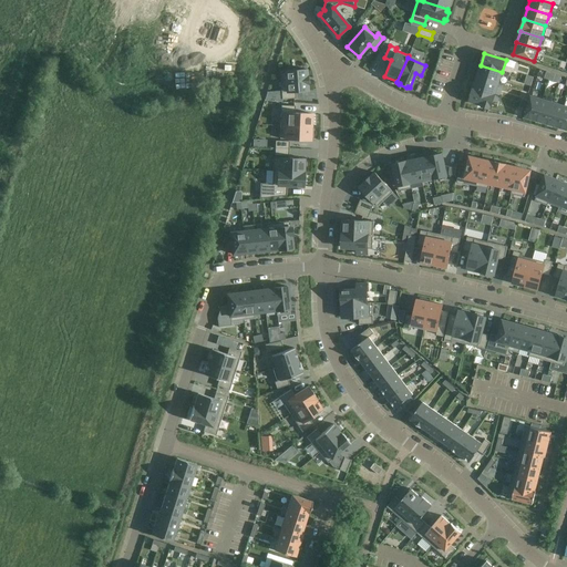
[(498,83),(502,73),(502,72),(481,65),(477,76),(498,83)]
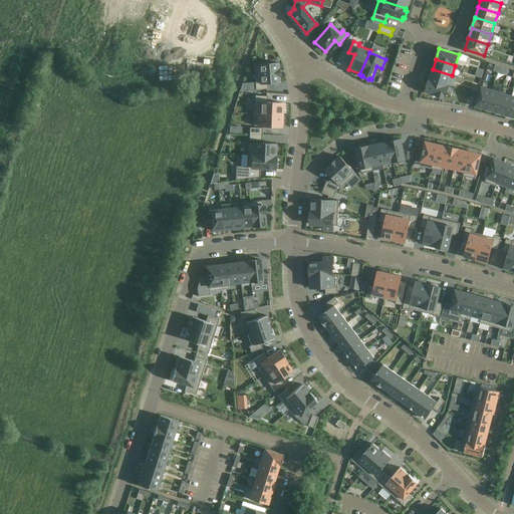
[(279,82),(278,76),(279,76),(278,69),(277,63),(254,65),(256,90),(268,89),(268,83),(279,82)]
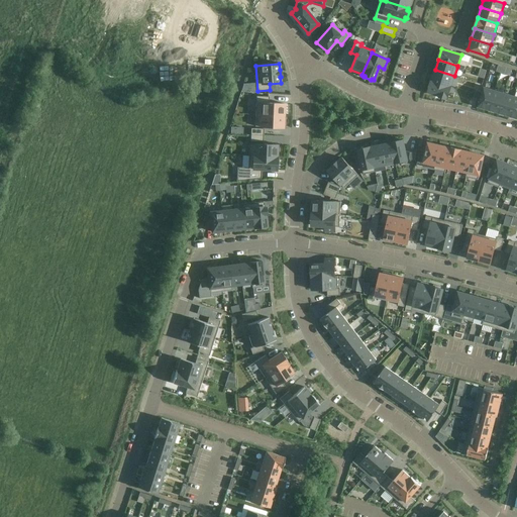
[(451,86),(454,76),(435,70),(432,80),(431,80),(431,81),(451,87),(451,86)]
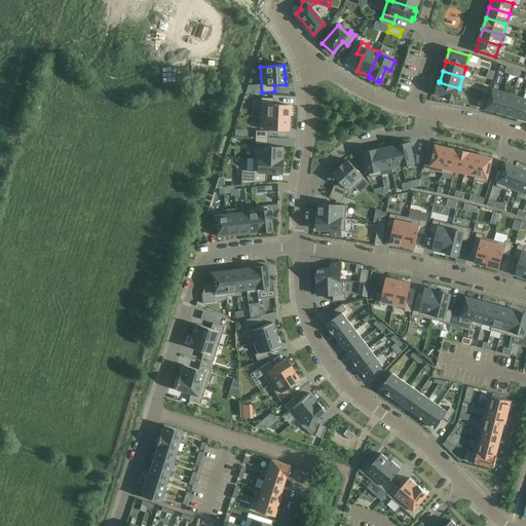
[(455,100),(459,88),(439,82),(436,94),(448,98),(447,99),(454,101),(454,100),(455,100)]
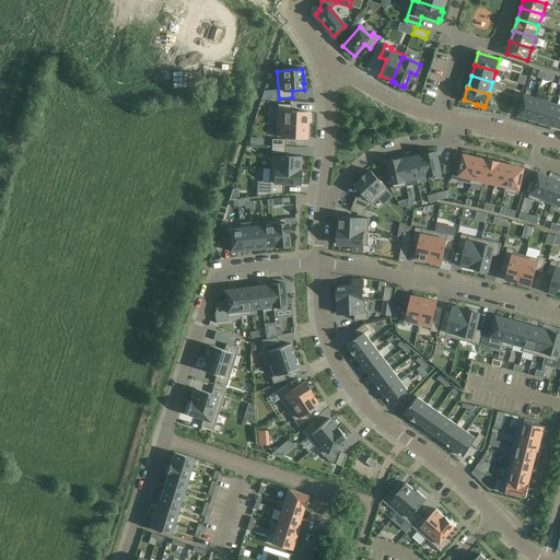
[(529,119),(536,98),(525,95),(518,115),(529,119)]
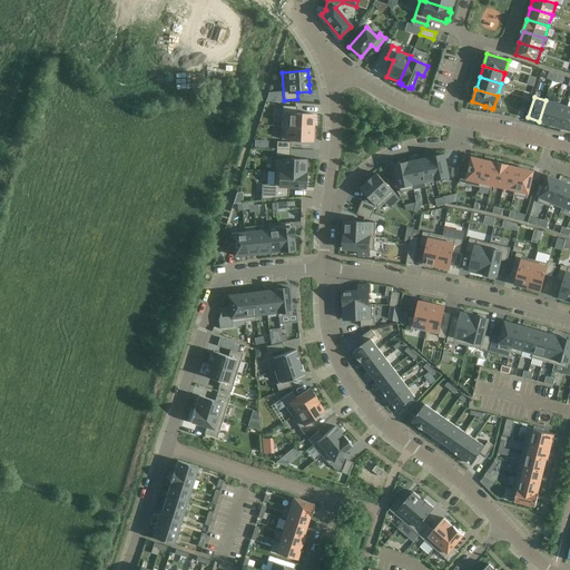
[(550,124),(557,104),(546,100),(539,121),(550,124)]
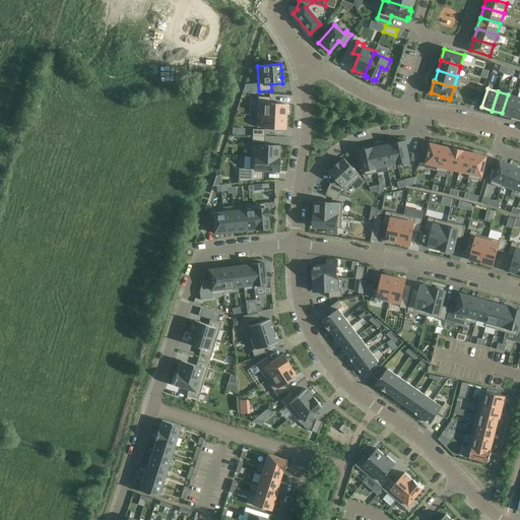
[(512,116),(517,98),(508,94),(502,113),(512,116)]
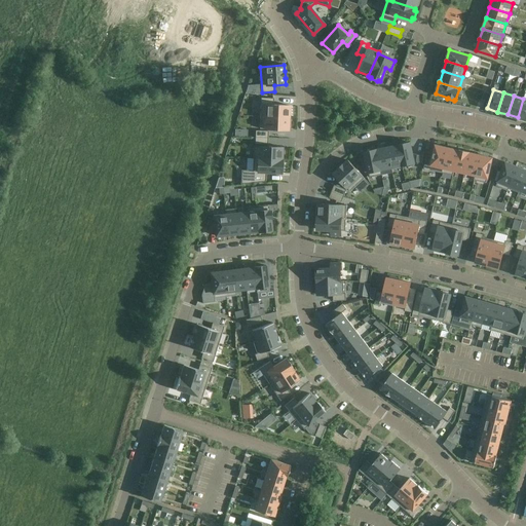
[(289,118),(289,106),(273,105),(273,99),(261,98),(260,117),(289,118)]
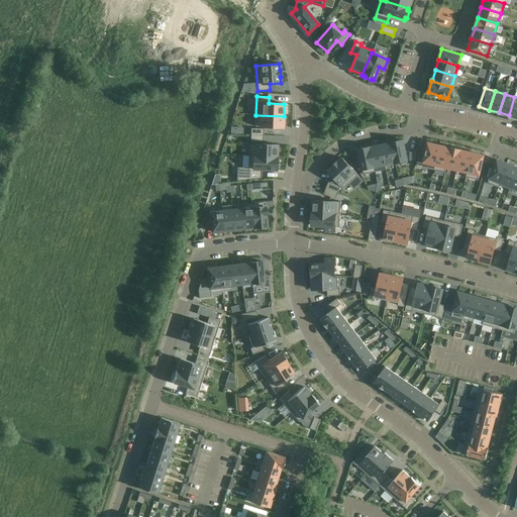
[(285,125),(286,118),(284,118),(284,116),(255,115),(255,126),(283,128),(283,125),(285,125)]
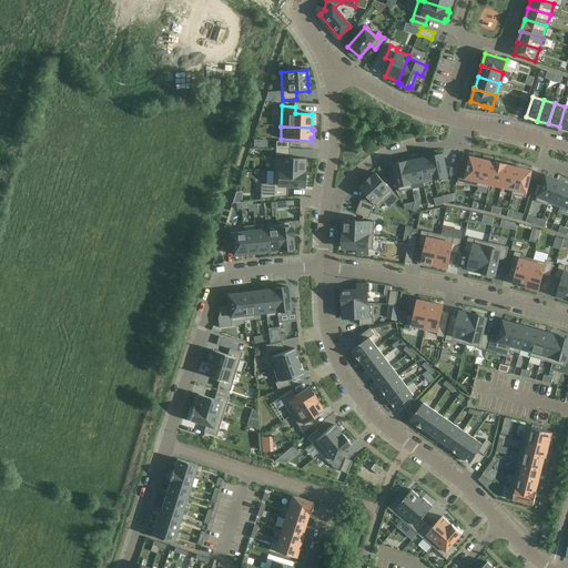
[(447,176),(443,154),(429,156),(435,179),(447,176)]
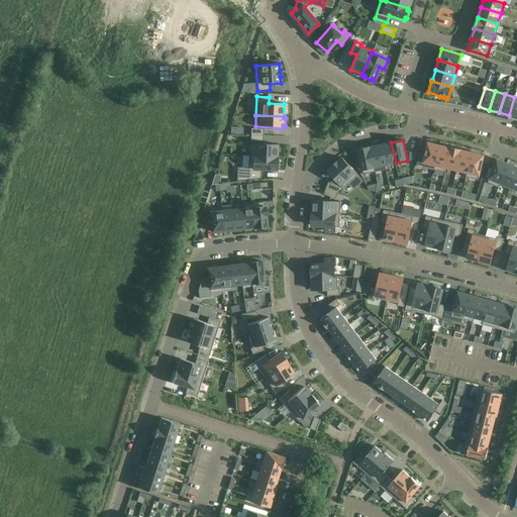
[(396,163),(391,142),(381,144),(385,165),(395,163),(396,163)]
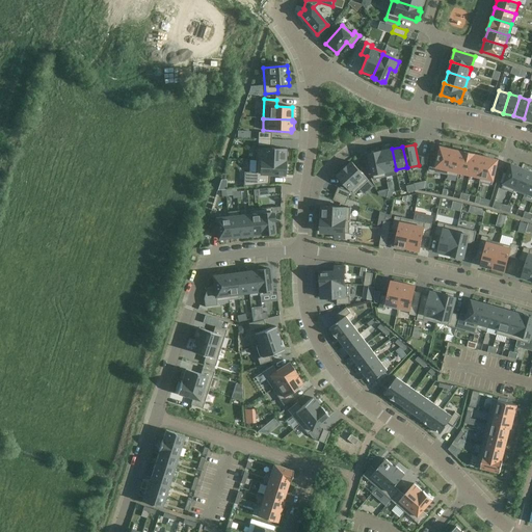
[(447,175),(453,150),(441,147),(437,159),(432,158),(429,170),(447,175)]
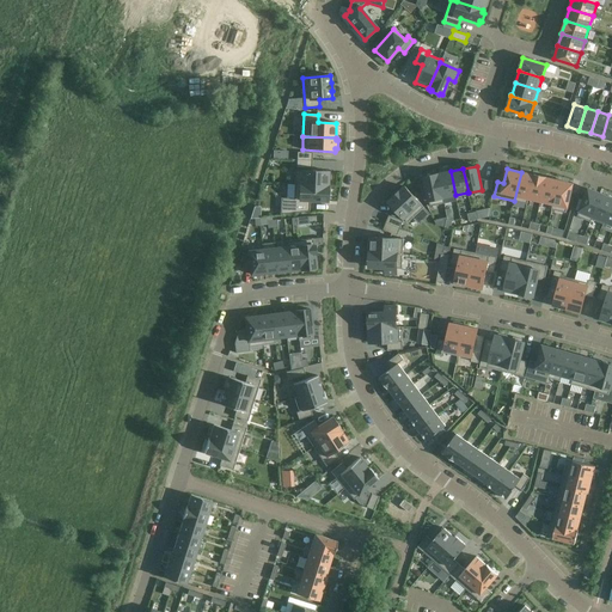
[(328,187),(329,171),(295,170),(294,185),(328,187)]
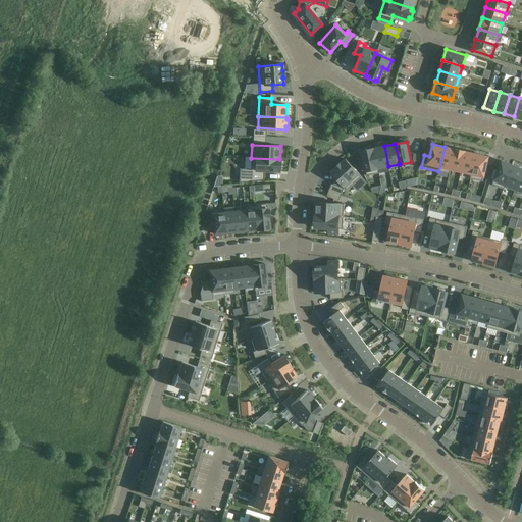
[(388,166),(384,146),(374,149),(374,148),(373,148),(377,168),(378,168),(388,166)]
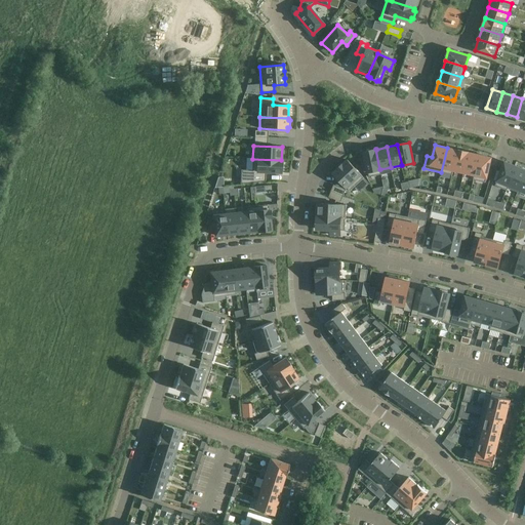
[(453,170),(457,150),(447,148),(441,172),(452,174),(453,170)]
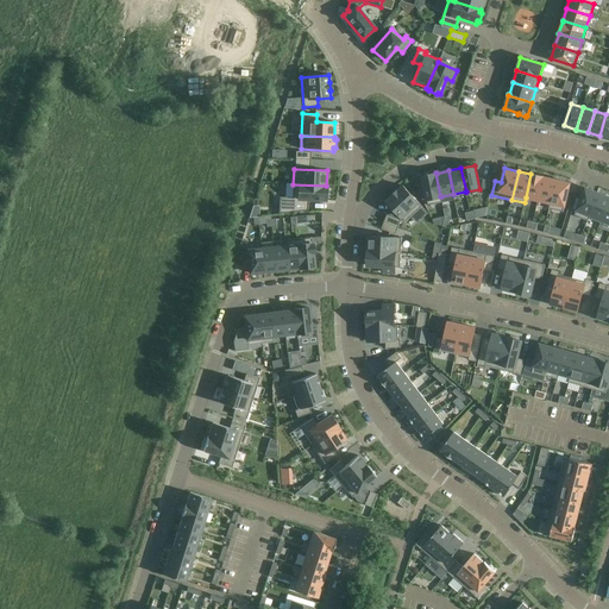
[(440,196),(435,173),(422,176),(428,205),(443,202),(441,196),(440,196)]
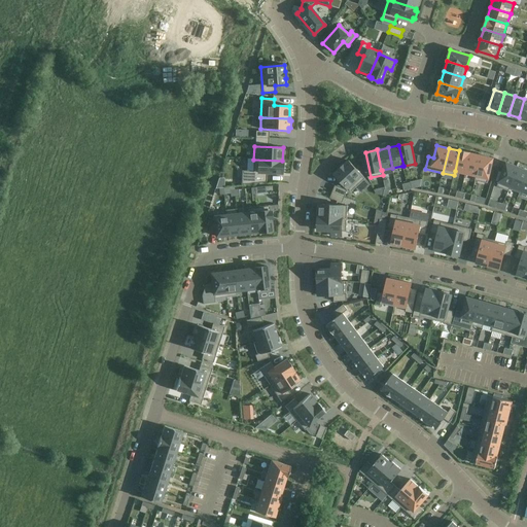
[(470,153),(459,150),(455,171),(465,173),(470,153)]
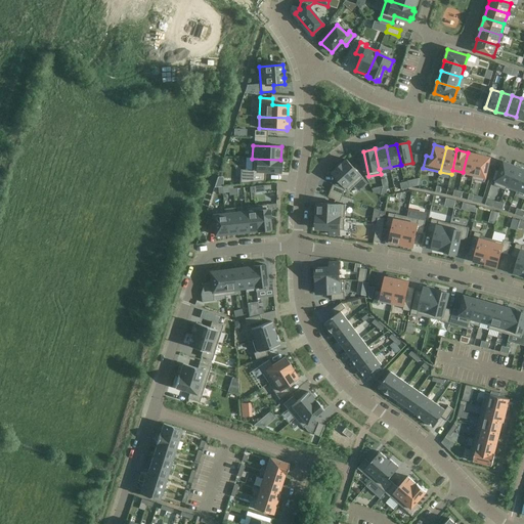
[(474,175),(478,155),(468,153),(463,172),(473,175),(474,175)]
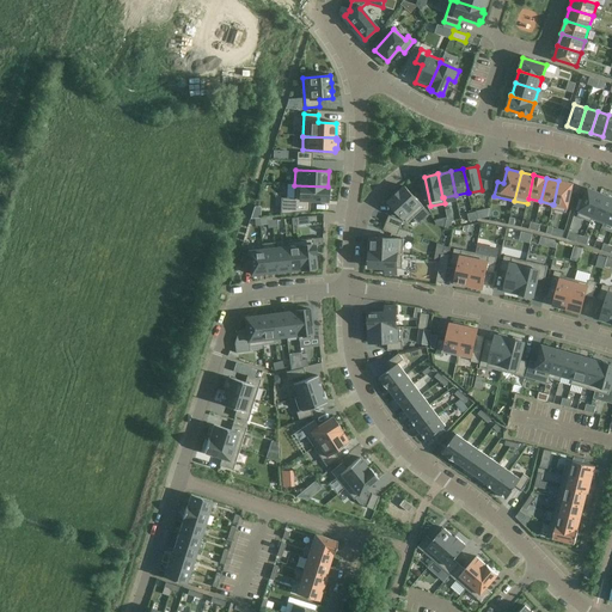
[(565,213),(573,184),(558,181),(554,204),(552,204),(551,209),(565,213)]
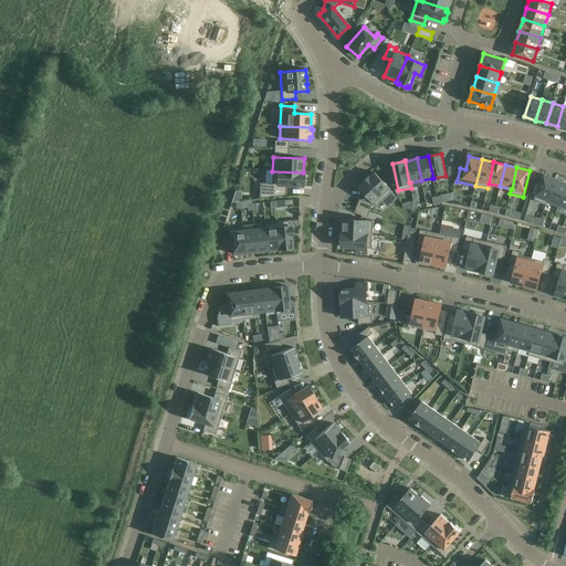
[(305,184),(305,176),(303,176),(303,173),(272,171),(272,184),(260,184),(259,198),(285,196),(286,186),(302,186),(303,184),(305,184)]
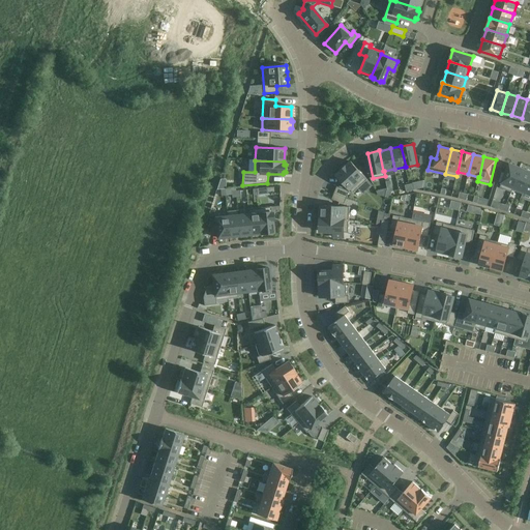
[(353,193),(367,180),(351,162),(346,166),(341,170),(341,171),(336,175),(341,180),(353,193)]
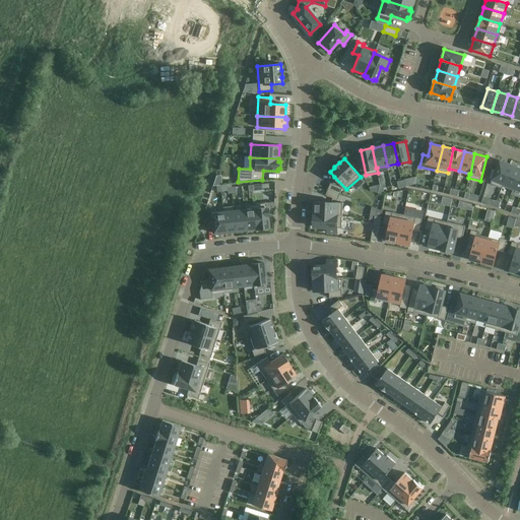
[(504,184),(511,165),(500,160),(493,179),(491,184),(502,189),(504,184)]
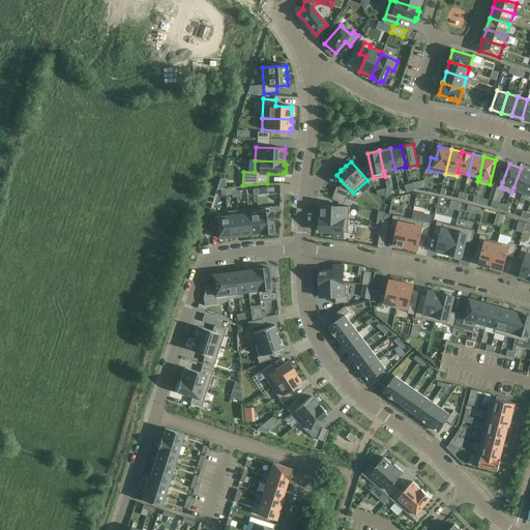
[(524,192),(529,175),(529,172),(521,168),(513,187),(523,192),(524,192)]
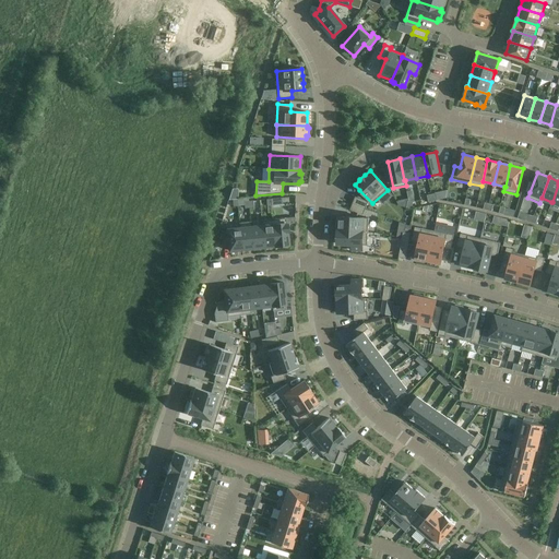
[(558,185),(552,202),(551,202),(549,209),(558,212),(558,185)]
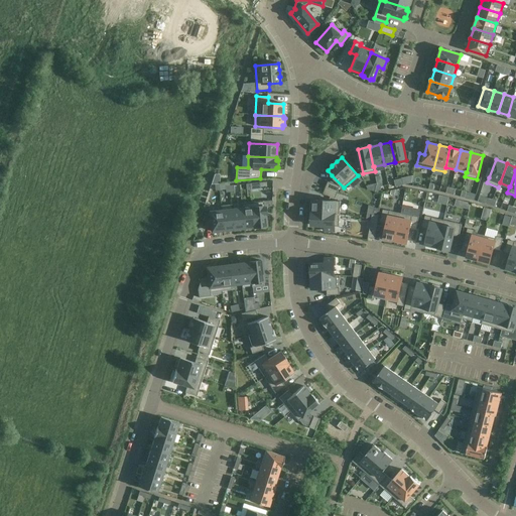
[(340,186),(328,181),(326,187),(338,192),(340,186)]
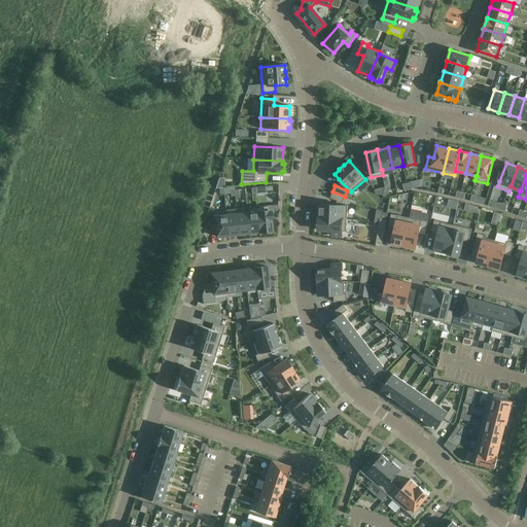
[(342,203),(345,197),(332,191),(329,198),(342,203)]
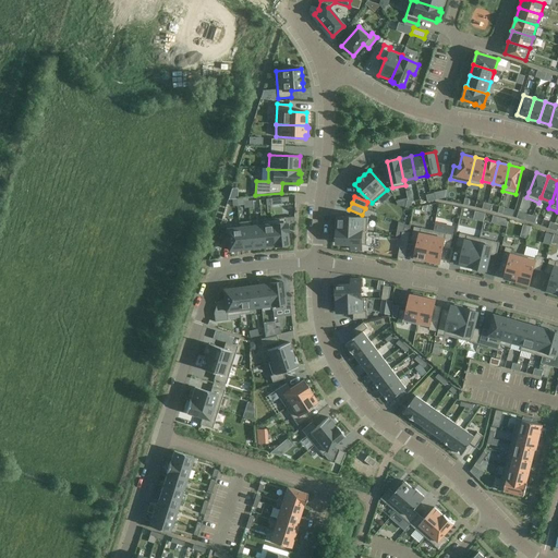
[(367,231),(368,218),(338,216),(338,219),(336,219),(335,227),(337,227),(337,229),(337,230),(367,231)]
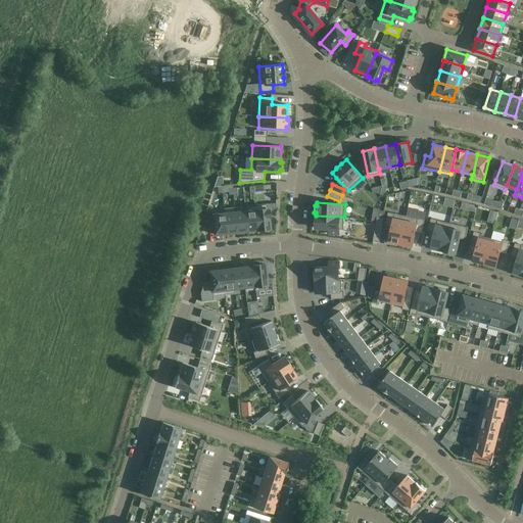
[(270,217),(269,209),(268,209),(267,204),(255,205),(257,230),(257,231),(270,230),(269,217),(270,217)]
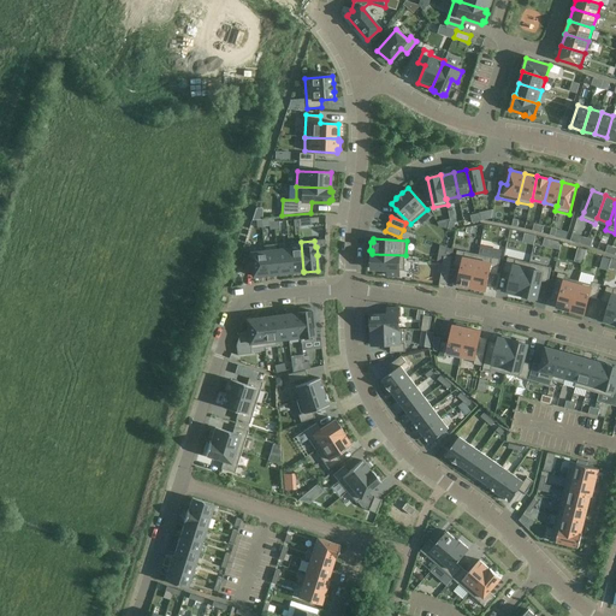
[(303,271),(301,242),(288,243),(289,249),(291,273),(303,272),(303,271)]
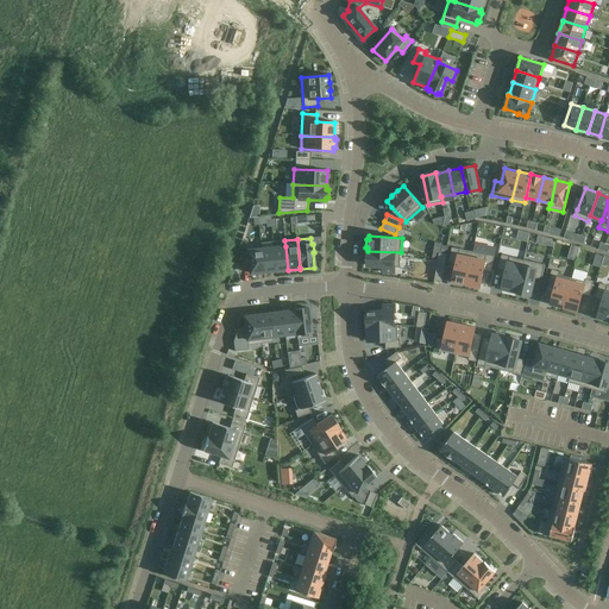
[(276,271),(274,248),(274,242),(261,243),(261,245),(264,272),(276,271)]
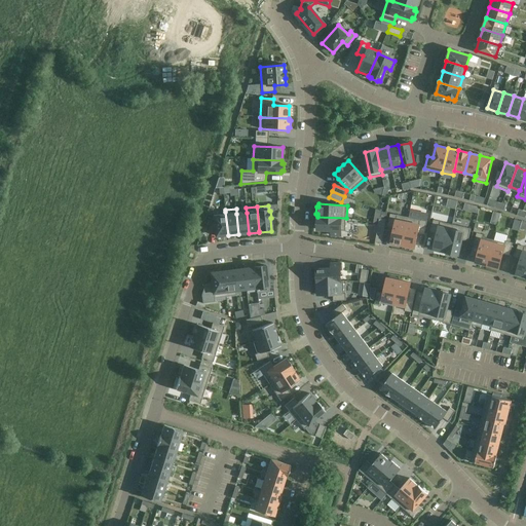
[(228,235),(225,212),(209,214),(208,217),(209,231),(215,230),(216,236),(228,235)]
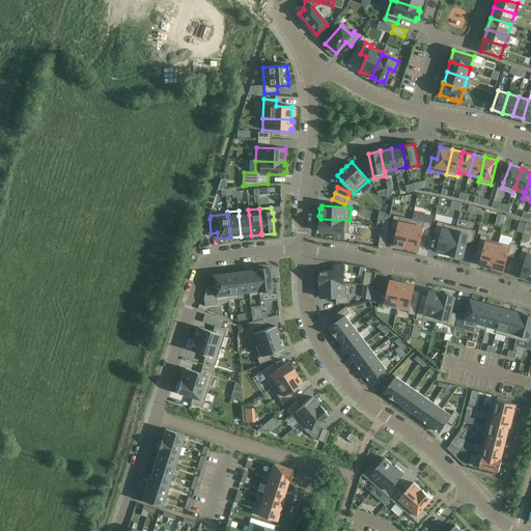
[(251,235),(249,215),(239,216),(241,236),(251,235)]
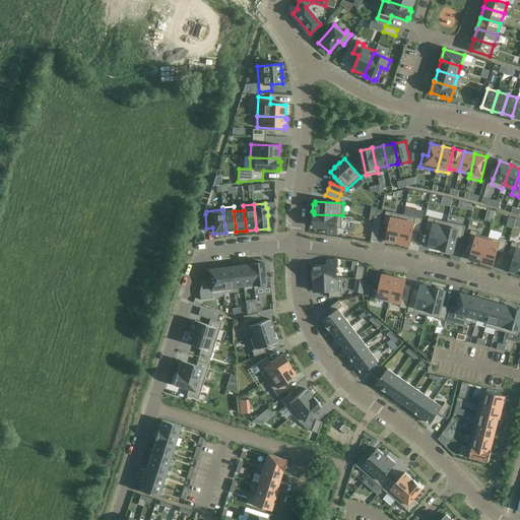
[(398,243),(404,215),(386,211),(383,223),(389,225),(386,240),(389,241),(388,243),(396,244),(396,242),(398,243)]
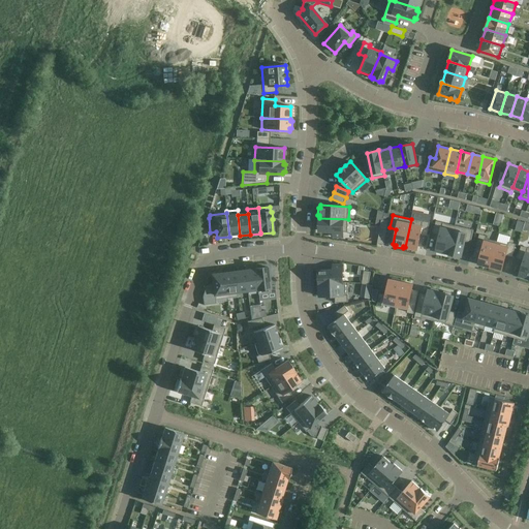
[(347,232),(348,219),(319,218),(319,220),(317,220),(317,228),(319,228),(318,230),(333,231),(333,237),(343,237),(343,231),(347,232)]
